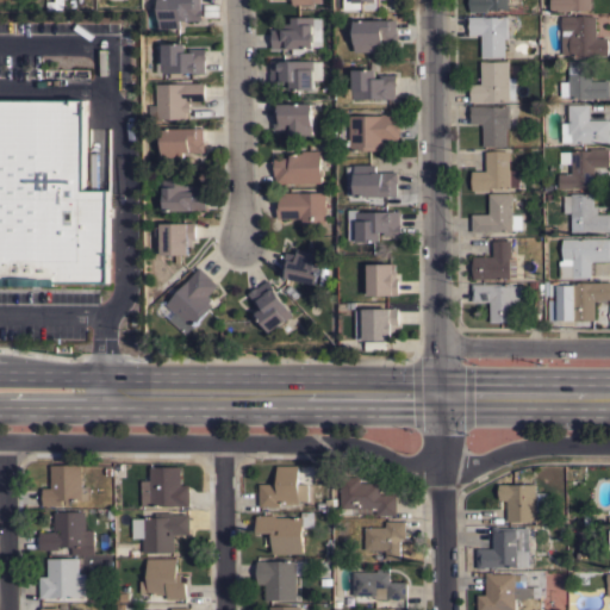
[(159,8),(157,8),(157,2),(159,2),(159,0),(201,0),(201,8),(203,8),(203,19),(188,19),(188,20),(180,20),(181,27),(160,29),(159,8)]
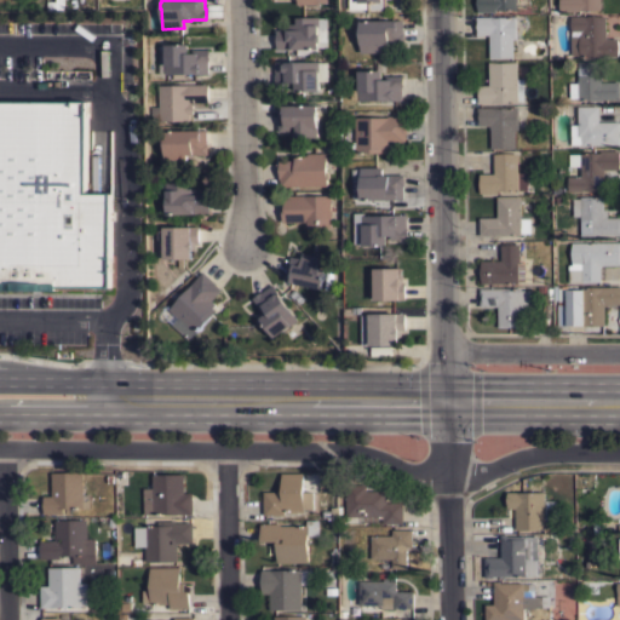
[(349,0),(386,0),(386,11),(369,11),(369,9),(350,10),(349,0)]
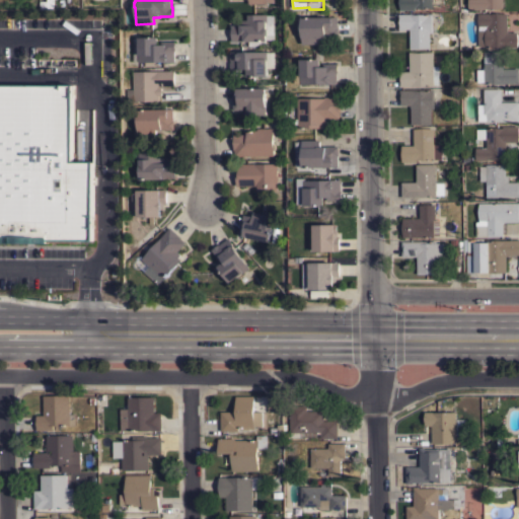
[(432,0),(432,7),(415,8),(415,10),(399,10),(399,0),(432,0)]
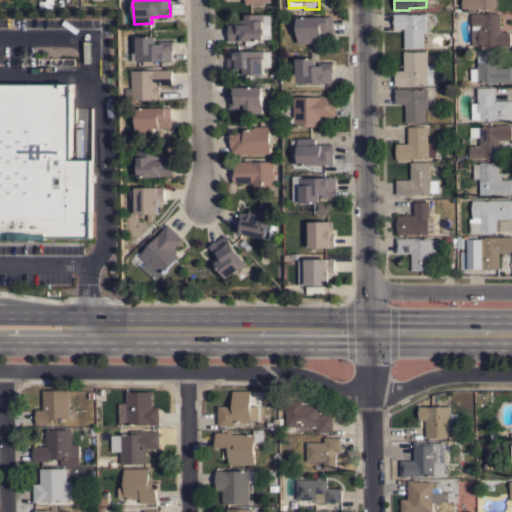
[(496,0),(496,8),(479,8),(479,9),(462,9),(462,0),(496,0)]
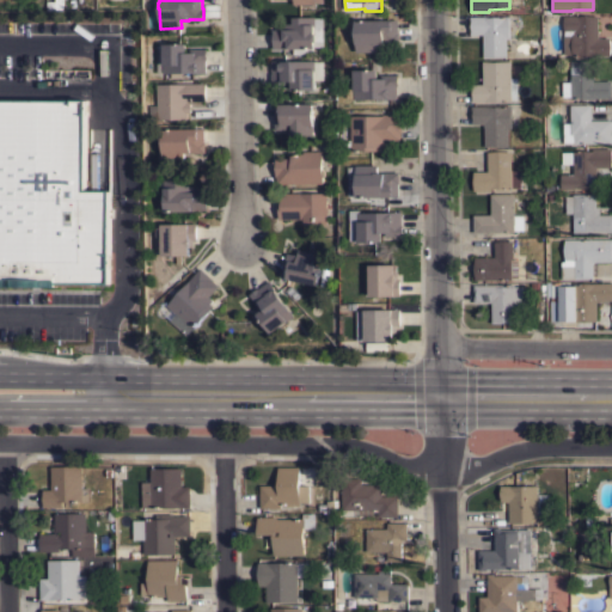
[(610,37),(610,55),(593,55),(593,54),(580,54),(580,55),(573,55),(573,54),(564,54),(563,35),(571,35),(571,32),(574,32),(574,29),(563,30),(563,14),(576,14),(576,16),(598,14),(598,37),(610,37)]
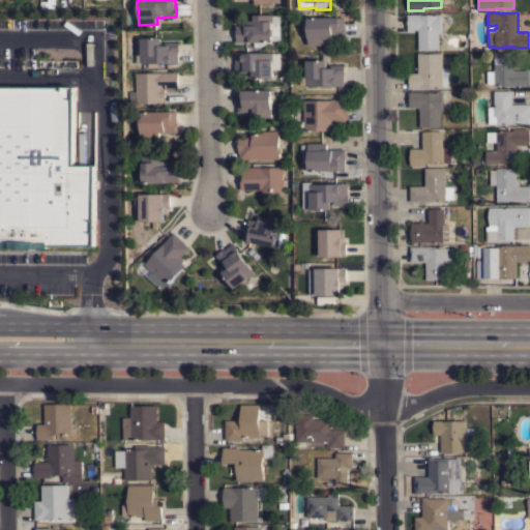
[(271,39),(271,41),(235,41),(235,25),(245,25),(245,20),(253,20),(253,15),(272,13),(272,28),(273,28),(273,30),(278,30),(280,39),(271,39)]
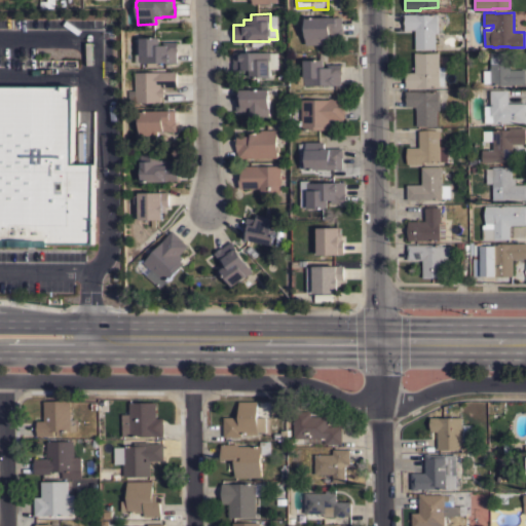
[(436,48),(415,48),(415,29),(404,29),(404,13),(439,13),(439,33),(435,33),(436,48)]
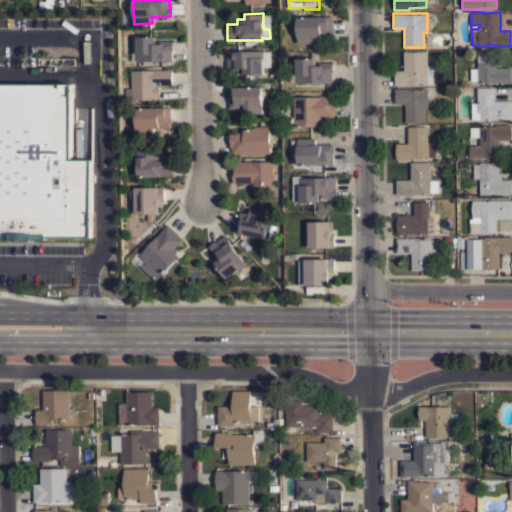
[(333,15),(333,27),(334,27),(334,36),(316,36),(316,42),(298,43),(298,26),(296,26),(296,21),(298,21),(298,16),(333,15)]
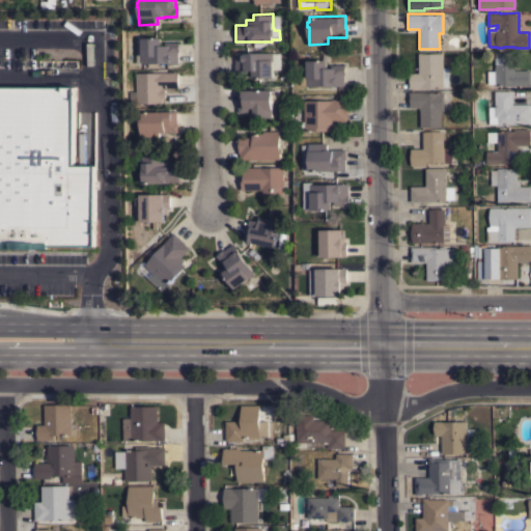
[(158,62),(158,66),(147,67),(147,62),(141,62),(141,37),(162,37),(162,45),(165,45),(165,42),(179,42),(179,51),(178,51),(178,62),(158,62)]
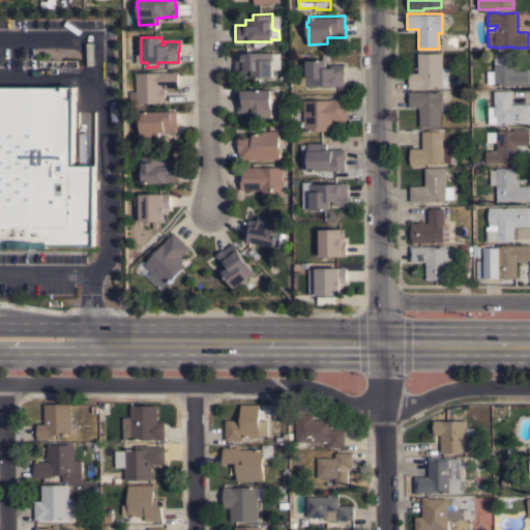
[(272,52),(272,77),(252,77),(252,69),(248,69),(248,72),(235,72),(235,63),(235,52),(272,52)]
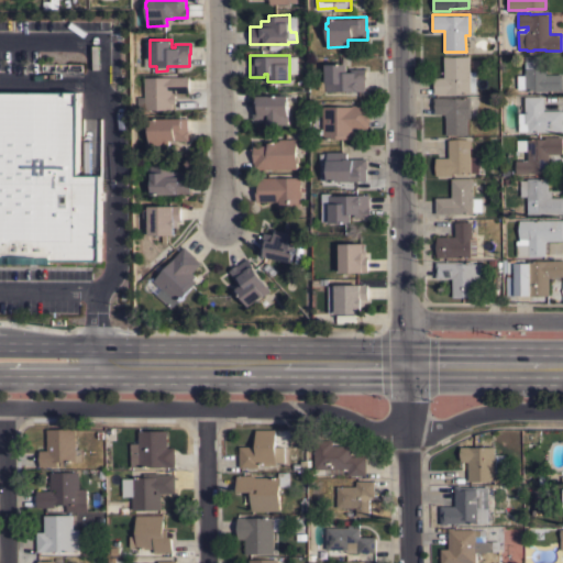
[(443,55),(470,55),(470,70),(475,70),(475,91),(471,91),(471,92),(433,94),(433,77),(437,77),(444,76),(443,55)]
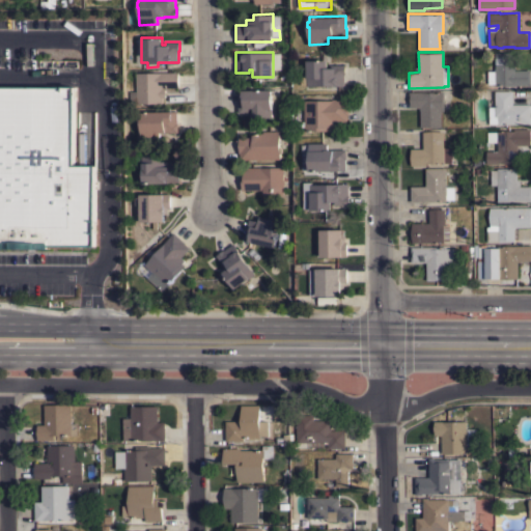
[(515,70),(530,70),(530,85),(496,85),(496,83),(487,83),(487,71),(495,71),(495,52),(514,52),(515,70)]
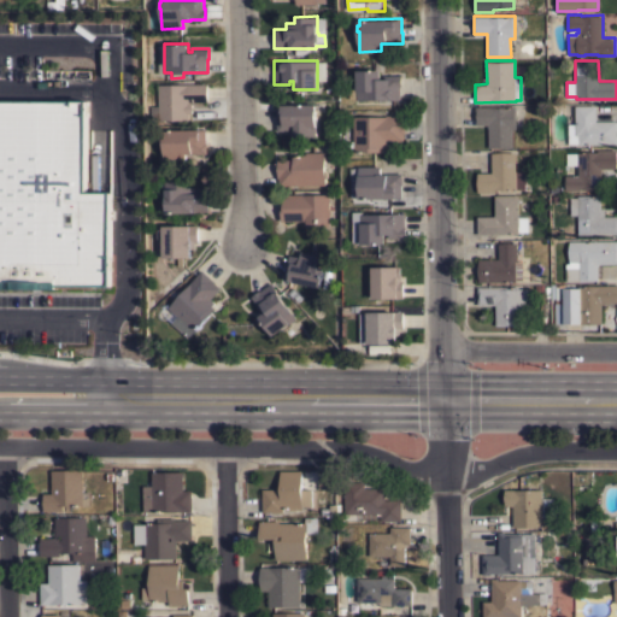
[(357,99),(357,98),(350,98),(350,86),(357,86),(357,69),(375,69),(375,62),(382,62),(382,71),(380,71),(380,78),(383,78),(383,75),(401,75),(401,86),(400,86),(400,99),(357,99)]
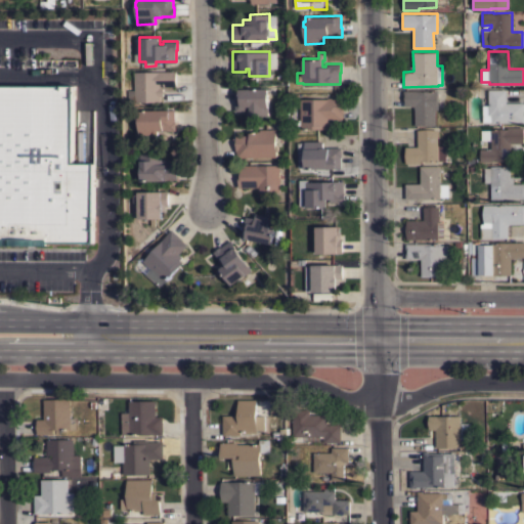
[(176,71),(176,86),(160,86),(160,87),(163,87),(163,95),(160,95),(160,101),(134,101),(134,72),(176,71)]
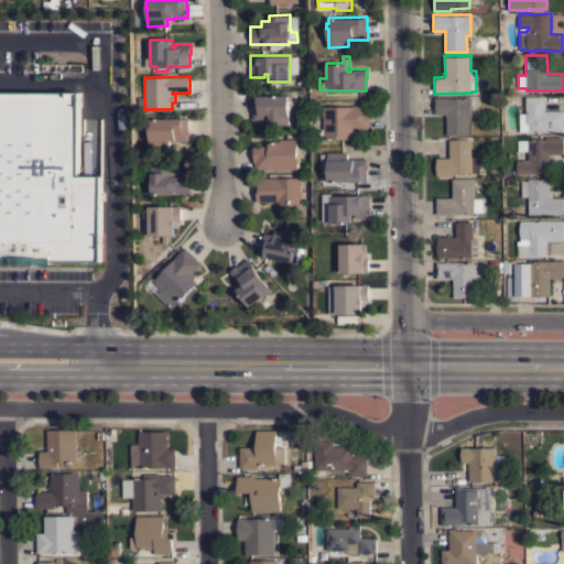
[(101,234),(102,234),(102,248),(101,248),(101,261),(87,261),(87,263),(53,262),(53,264),(0,263),(0,91),(66,91),(80,91),(80,106),(79,106),(79,174),(102,174),(101,234)]
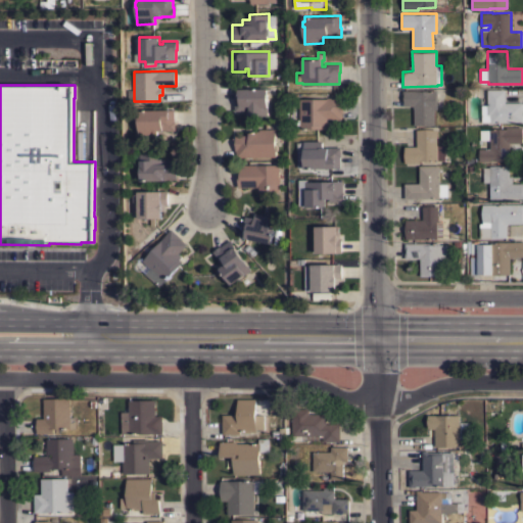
[(267,88),(268,114),(252,114),(252,115),(245,115),(245,109),(235,110),(234,89),(267,88)]
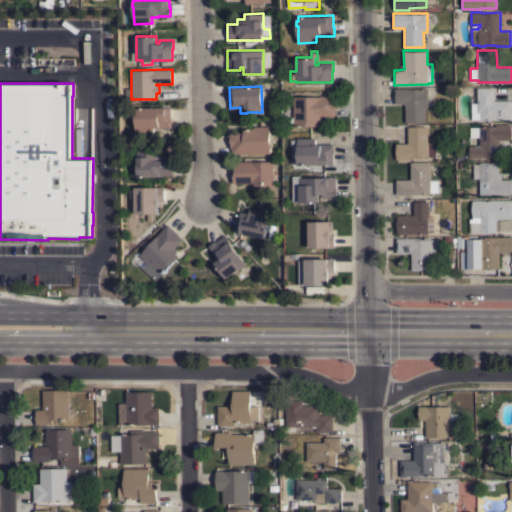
[(511,100),(511,119),(480,119),(471,119),(471,102),(477,102),(477,87),(494,87),(494,100),(511,100)]
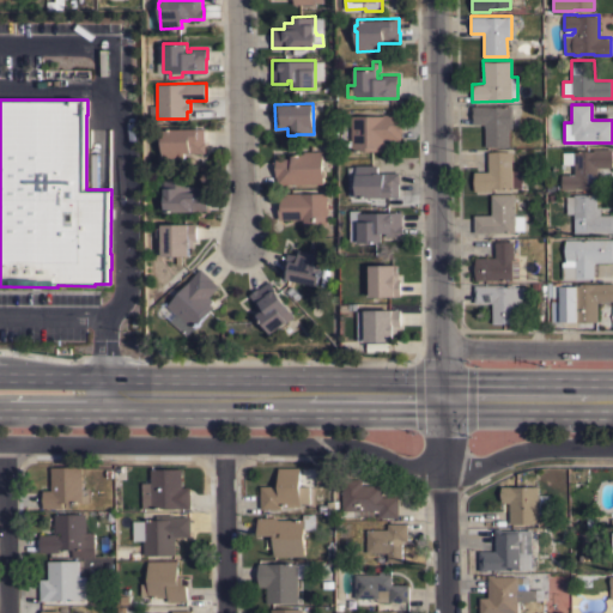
[(485,123),(472,123),(472,105),(511,105),(513,127),(509,128),(509,146),(485,146),(485,123)]
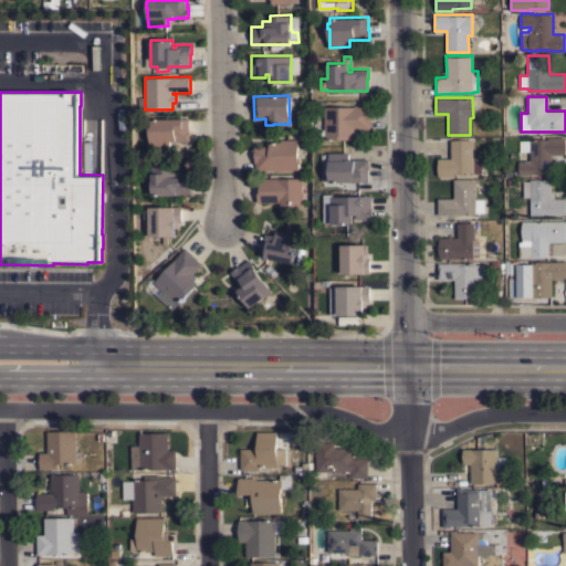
[(324,106),(354,106),(354,105),(371,105),(371,123),(370,123),(370,129),(357,129),(357,135),(353,135),(353,138),(325,138),(324,106)]
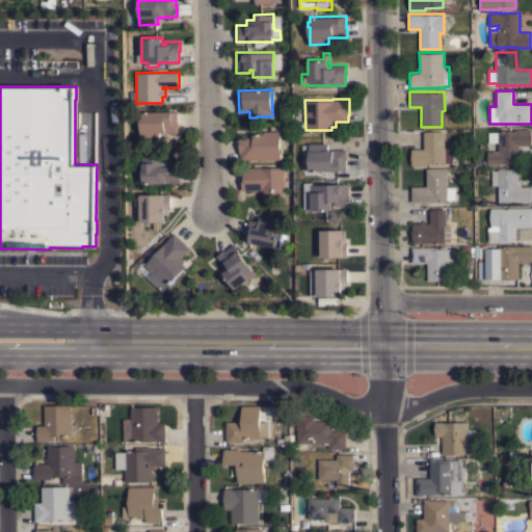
[(178,110),(178,131),(159,132),(159,138),(141,139),(140,122),(139,122),(139,116),(140,116),(140,111),(178,110)]
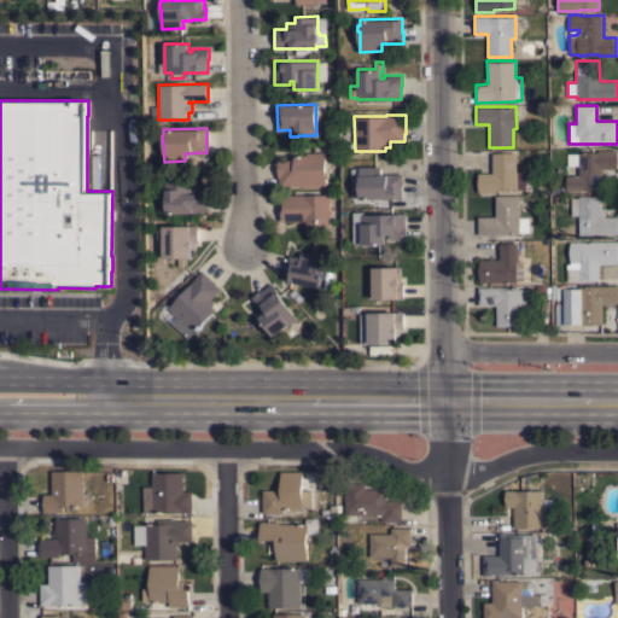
[(602,169),(602,188),(581,188),(581,190),(566,190),(566,175),(578,175),(578,165),(567,165),(567,153),(578,152),(599,152),(599,150),(617,150),(617,168),(602,169)]
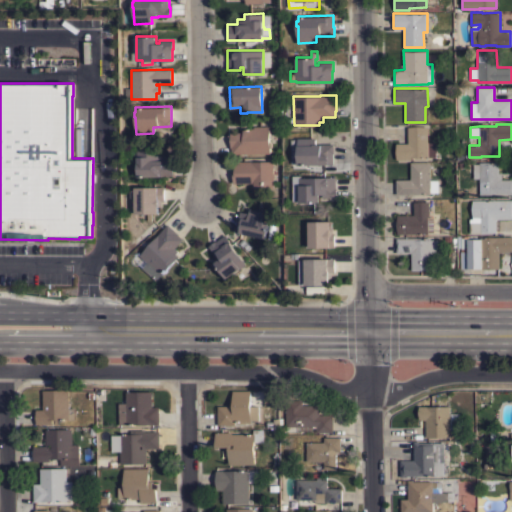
[(231,154),(231,147),(230,147),(230,132),(243,132),(243,128),(253,128),(253,126),(269,126),(269,153),(231,154)]
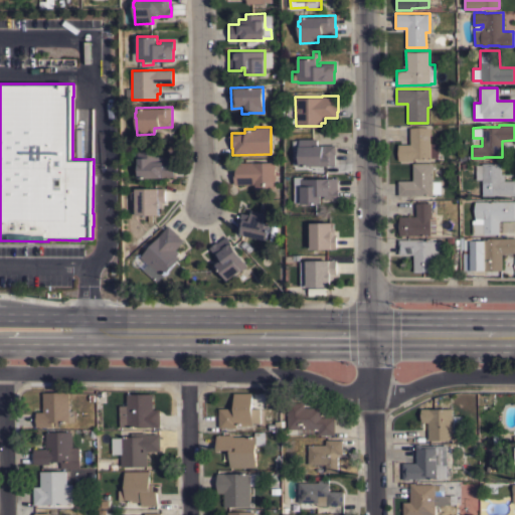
[(410,127),(430,127),(430,142),(438,142),(438,158),(413,158),(413,160),(398,160),(398,144),(410,144),(410,127)]
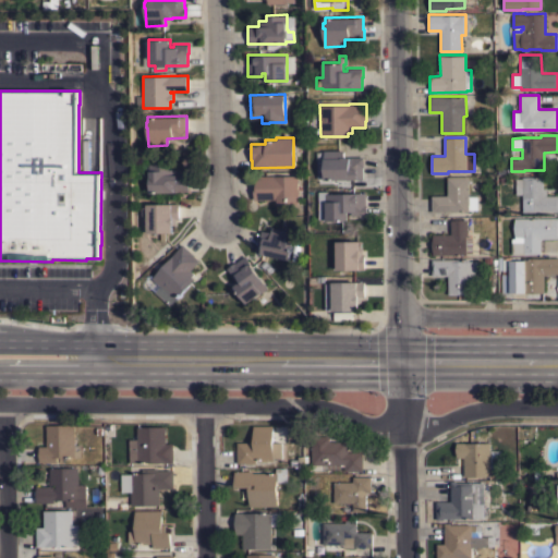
[(343,149),(343,157),(364,156),(364,167),(363,167),(363,179),(325,179),(325,173),(323,173),(323,168),(325,168),(324,150),(343,149)]
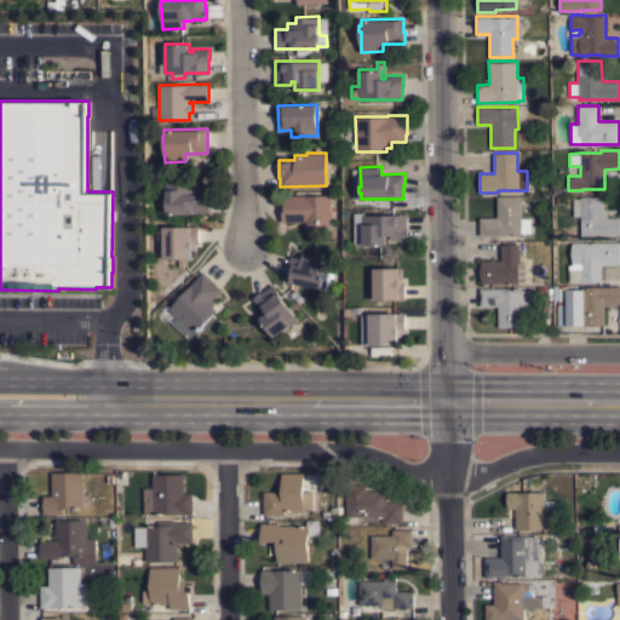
[(166,213),(166,207),(165,207),(165,199),(166,199),(166,191),(165,191),(165,182),(188,182),(188,188),(196,188),(196,194),(208,194),(208,213),(166,213)]
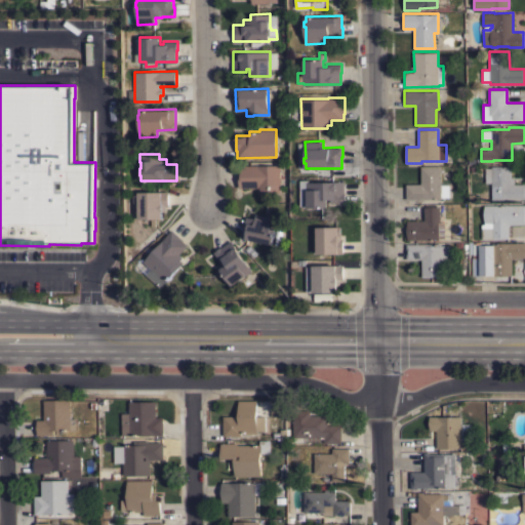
[(279,176),(280,176),(280,184),(279,184),(280,192),(259,193),(259,187),(239,188),(239,171),(240,171),(240,165),(257,165),(279,165),(279,176)]
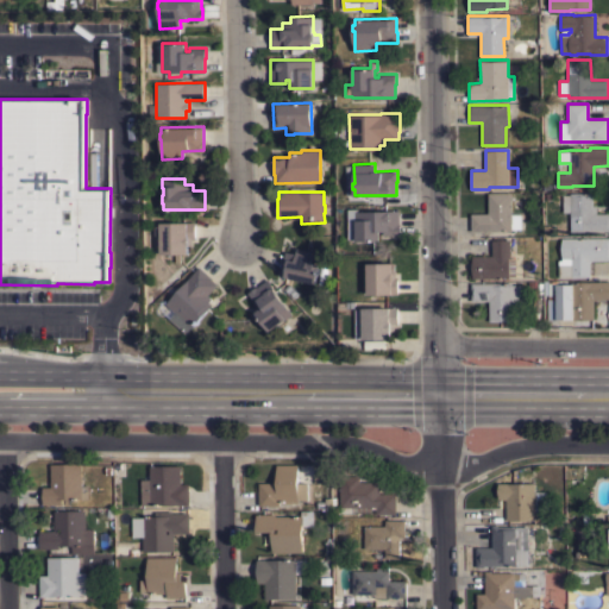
[(488,213),(488,193),(510,193),(512,213),(521,213),(521,228),(512,230),(471,231),(471,213),(488,213)]
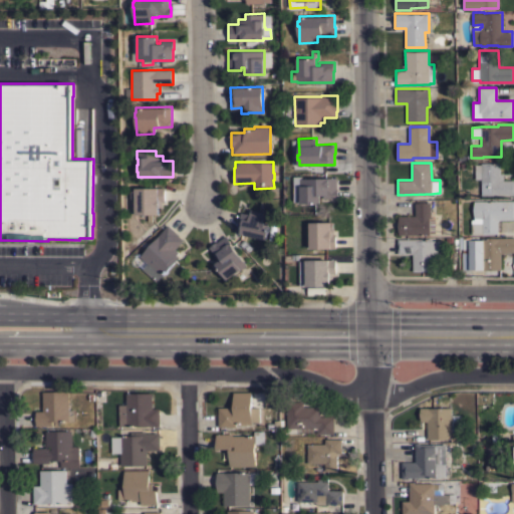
[(513,195),(481,195),(481,179),(475,179),(475,165),(481,164),(481,163),(500,163),(500,173),(503,173),(503,180),(513,180),(513,195)]
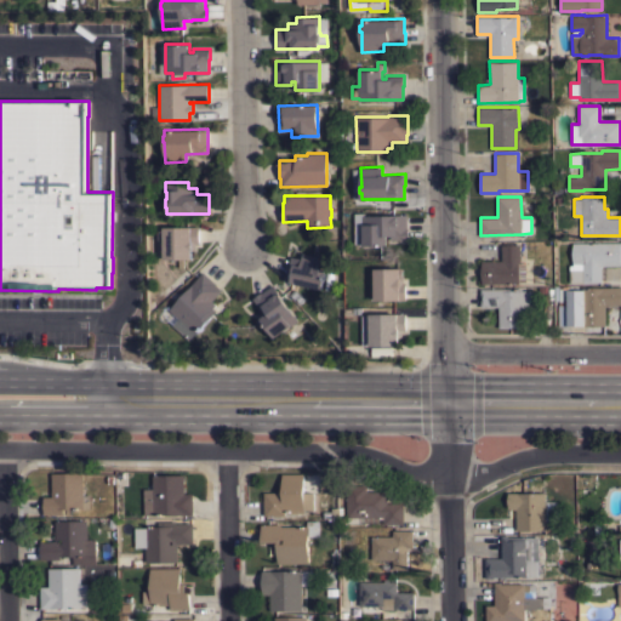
[(354,212),(365,212),(365,215),(406,215),(406,228),(408,228),(408,239),(391,239),(391,235),(388,235),(388,245),(364,245),(364,244),(354,244),(354,212)]
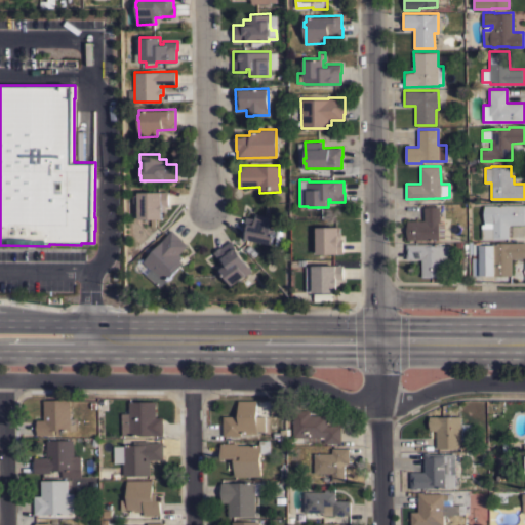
[(168,191),(168,206),(165,206),(165,211),(162,211),(162,218),(138,218),(138,217),(132,217),(132,203),(137,203),(137,202),(133,202),(133,195),(137,195),(137,192),(168,191)]
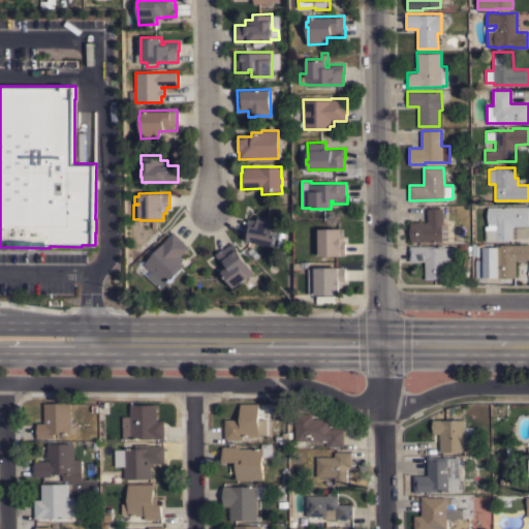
[(410,242),(410,222),(427,222),(427,208),(428,208),(428,205),(441,205),(441,208),(442,208),(443,223),(447,223),(447,240),(441,240),(441,241),(410,242)]
